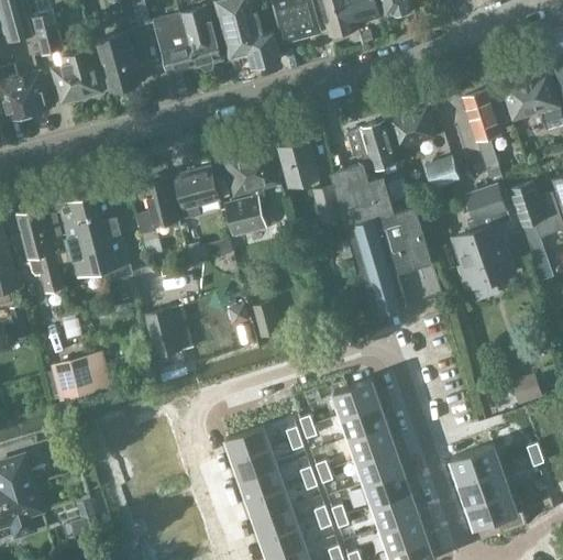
[(0,0),(0,17),(7,43),(35,35),(25,0),(0,0)]
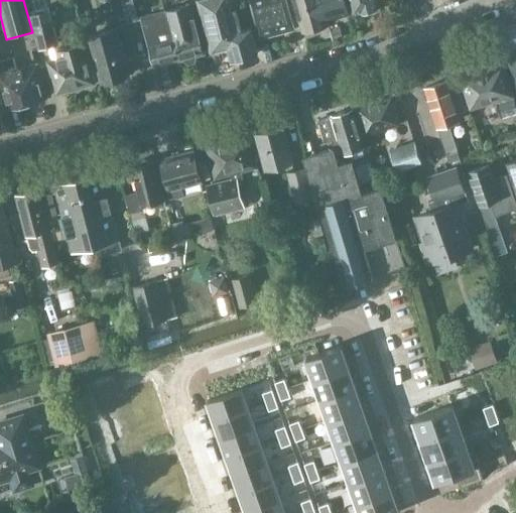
[(99,0),(106,20),(123,15),(118,0),(99,0)]
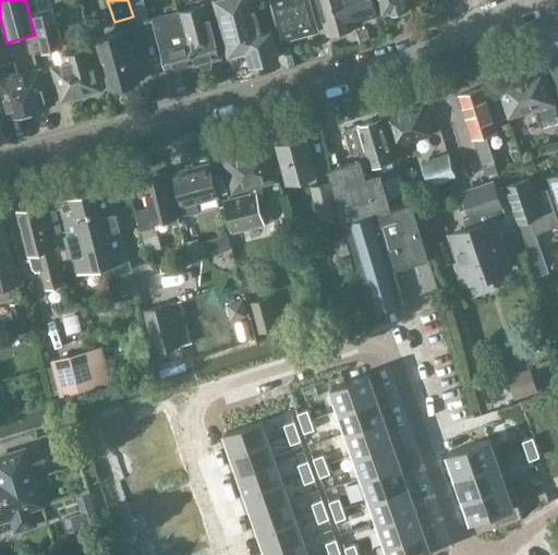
[(262,35),(252,0),(219,0),(211,2),(227,59),(231,58),(232,60),(244,58),(243,55),(245,55),(250,69),(279,60),(271,33),(262,35)]
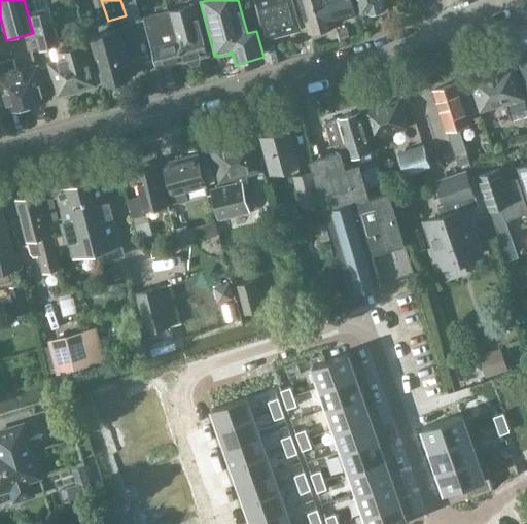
[(254,0),(266,41),(296,34),(287,0),(254,0)]
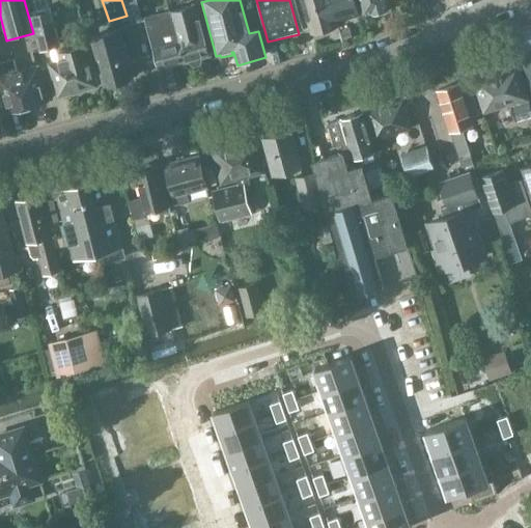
[(338,27),(337,24),(330,0),(300,0),(311,35),(338,27)]
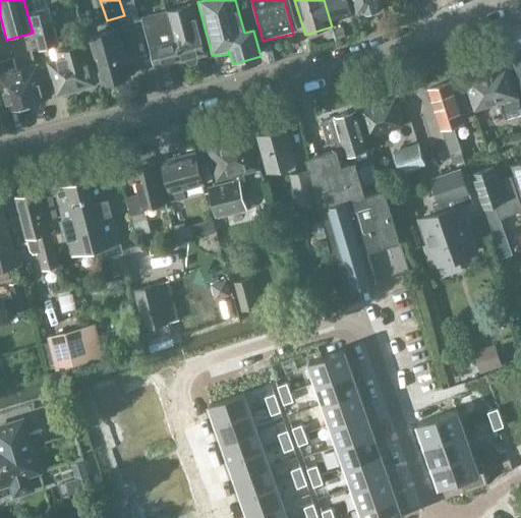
[(324,0),(331,23),(352,16),(347,0),(324,0)]
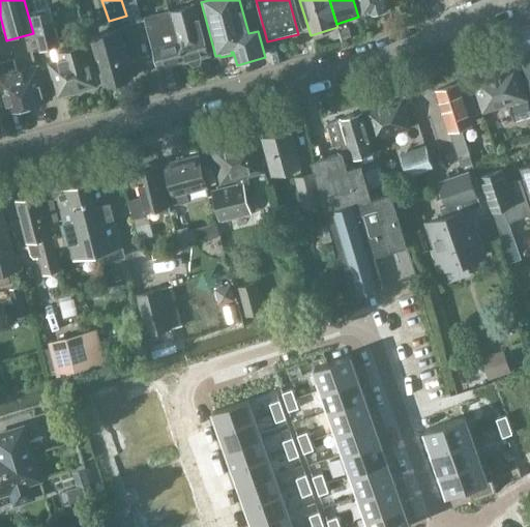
[(357,0),(362,16),(370,13),(371,15),(374,13),(376,18),(385,15),(383,10),(387,9),(384,0),(357,0)]
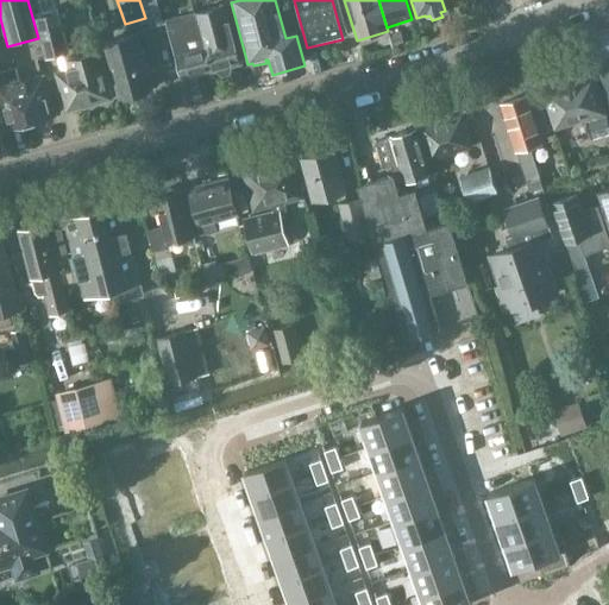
[(158,8),(146,12),(151,30),(163,26),(158,8)]
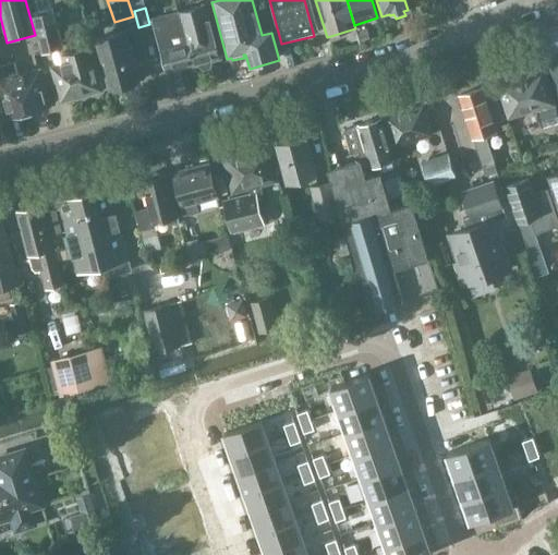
[(179,15),(193,69),(197,68),(202,72),(210,70),(211,63),(220,61),(205,9),(179,15)]
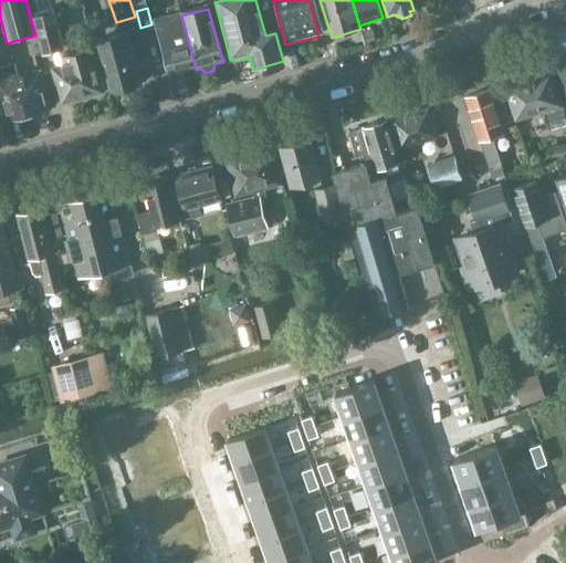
[(48,14),(34,18),(44,55),(65,50),(55,12),(48,14)]
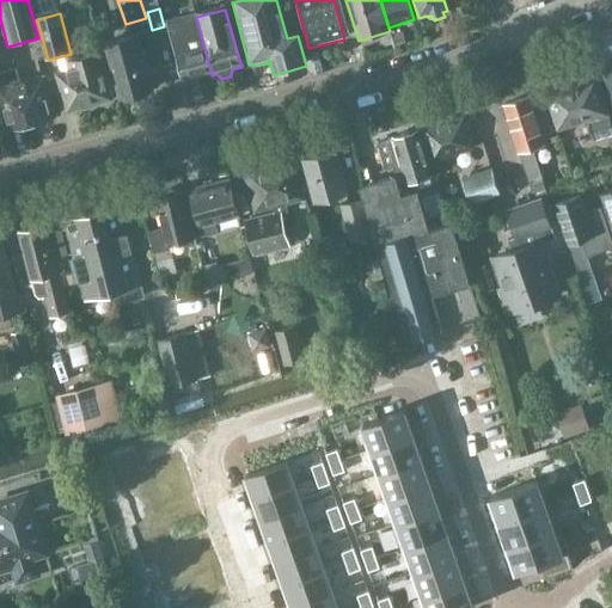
[(172,41),(183,83),(212,75),(196,17),(183,20),(172,41)]
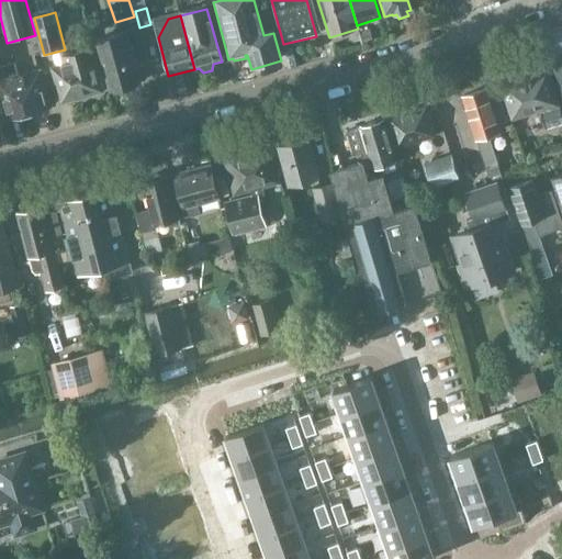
[(369,32),(359,34),(362,44),(372,41),(369,32)]
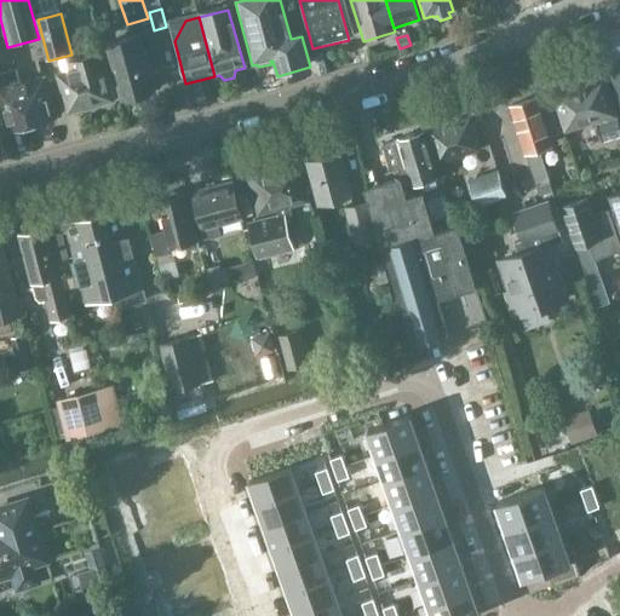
[(120,102),(154,93),(138,36),(104,45),(120,102)]
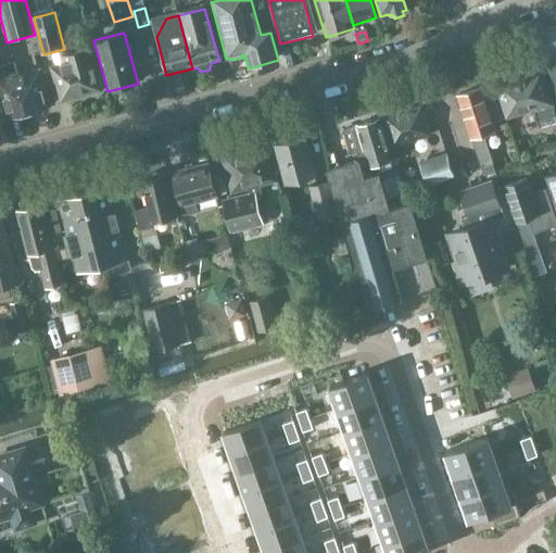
[(83,60),(80,53),(70,57),(71,63),(53,68),(63,104),(103,93),(92,58),(83,60)]
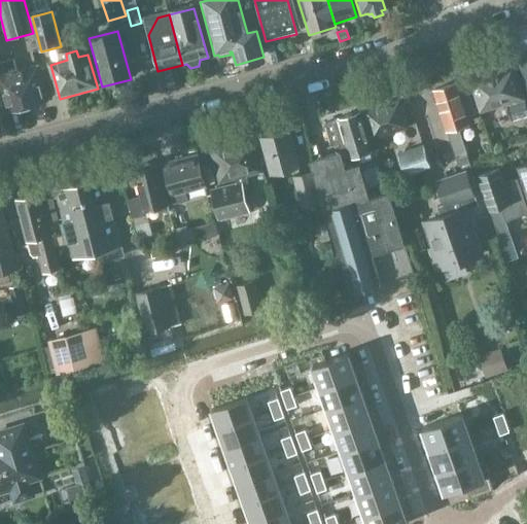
[(15,62),(6,64),(0,65),(0,88),(6,113),(26,107),(27,111),(38,108),(37,104),(47,102),(39,67),(18,73),(15,62)]
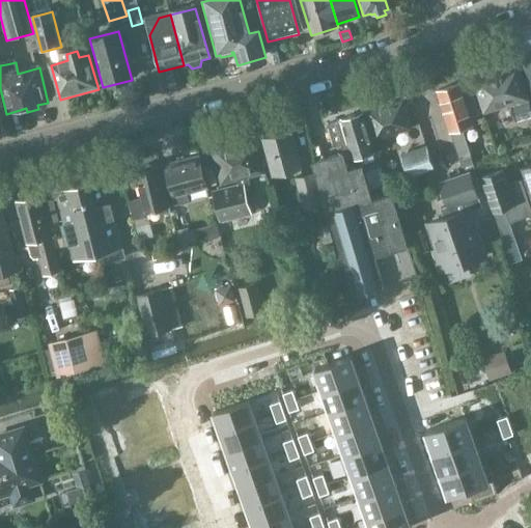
[(530,116),(530,111),(518,67),(473,82),(483,115),(510,107),(514,121),(530,116)]
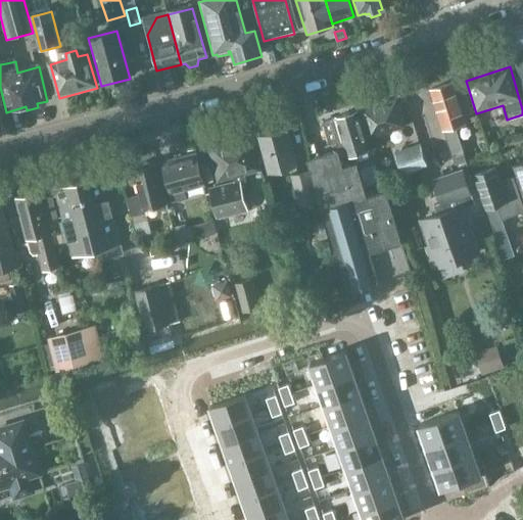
[(453,84),(431,91),(444,135),(453,160),(464,156),(463,153),(455,127),(465,124),(453,84)]
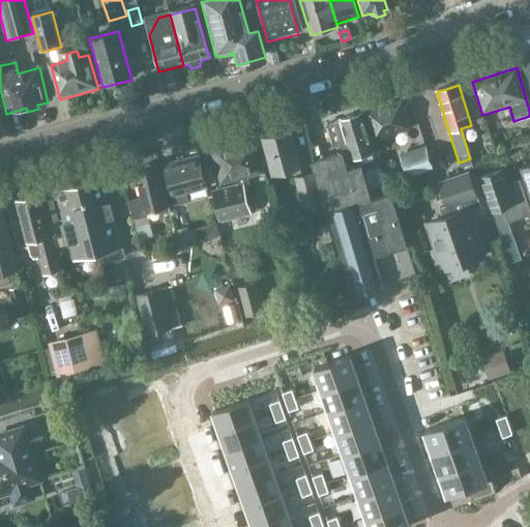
[(374,142),(410,130),(402,103),(365,114),(374,142)]
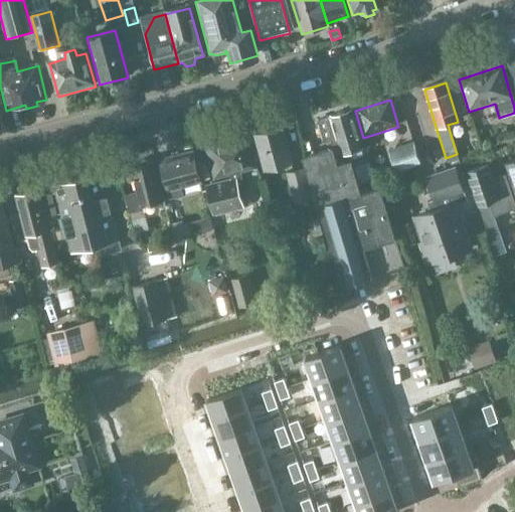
[(330,118),(317,122),(324,144),(331,142),(334,150),(339,149),(341,156),(363,150),(352,112),(330,118)]
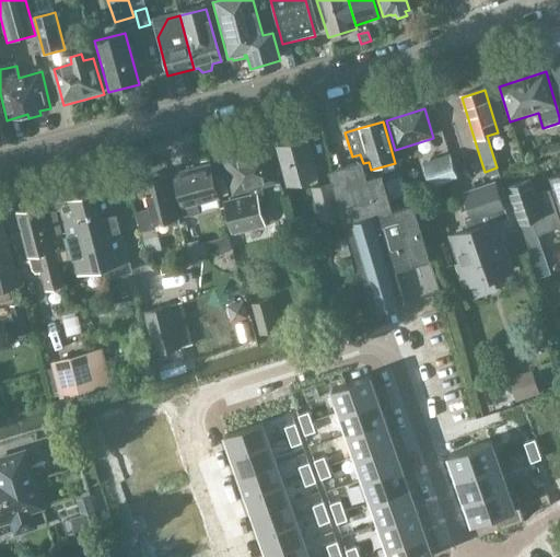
[(287,187),(317,180),(307,140),(277,149),(287,187)]
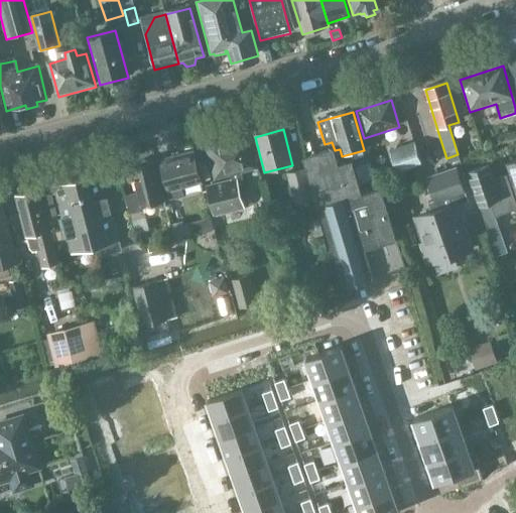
[(256,170),(247,137),(206,147),(215,180),(234,175),(235,180),(207,188),(214,218),(246,210),(239,183),(244,182),(242,174),(256,170)]
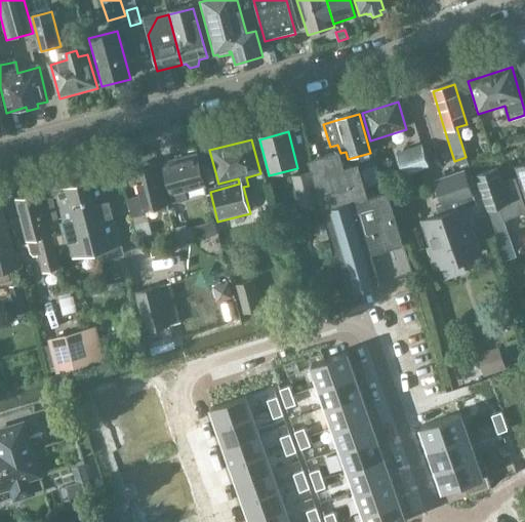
[(404,177),(429,169),(421,148),(397,155),(404,177)]
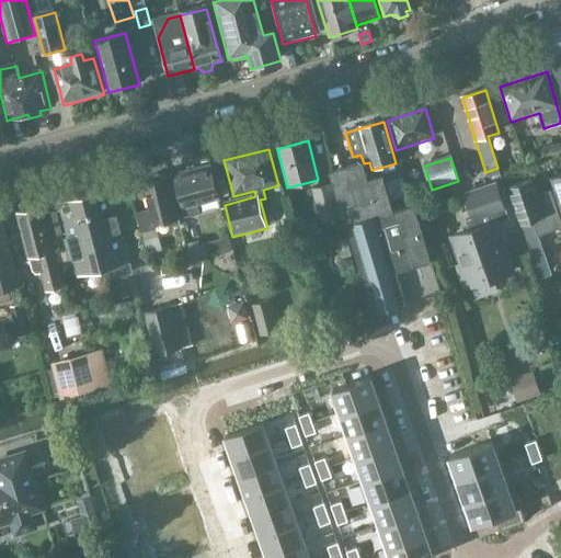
[(497,168),(485,172),(488,179),(512,171),(508,160),(496,164),(497,168)]
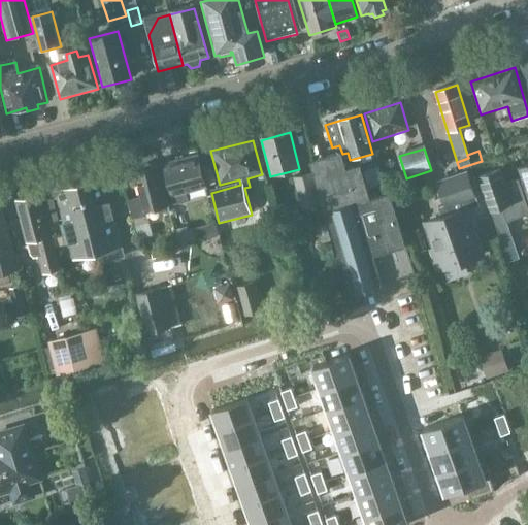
[(347,170),(342,154),(311,163),(351,293),(414,274),(390,193),(369,199),(360,166),(347,170)]
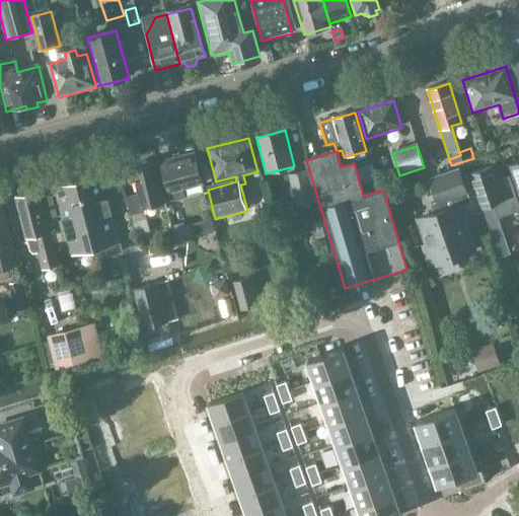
[(194,155),(161,163),(171,203),(184,199),(182,192),(203,186),(194,155)]
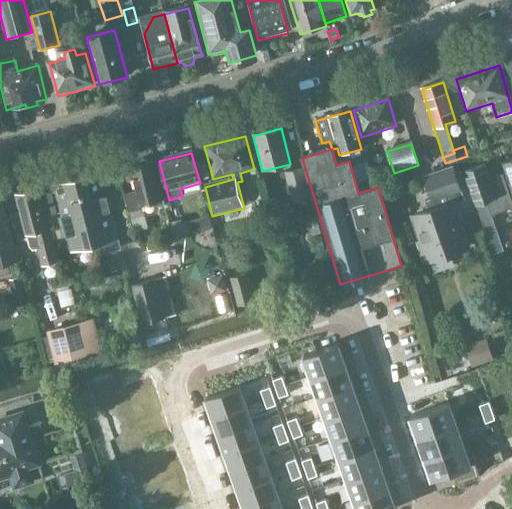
[(147,164),(144,161),(136,163),(135,167),(130,169),(137,193),(125,196),(130,214),(142,211),(143,211),(141,206),(162,201),(152,163),(147,164)]
